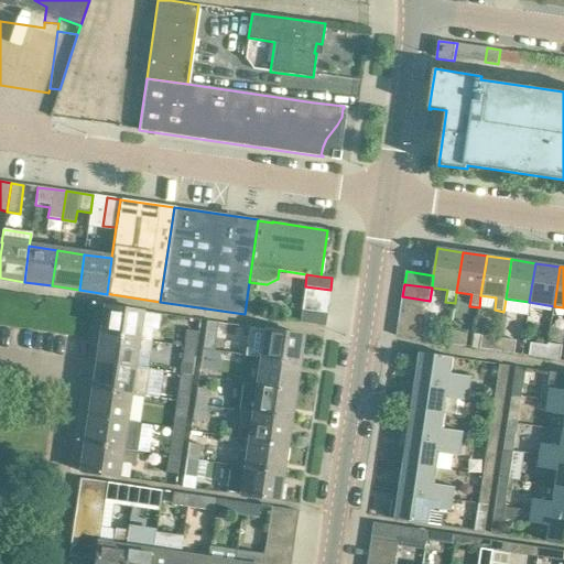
[(303,299),(328,302),(331,290),(305,286),(303,299)]
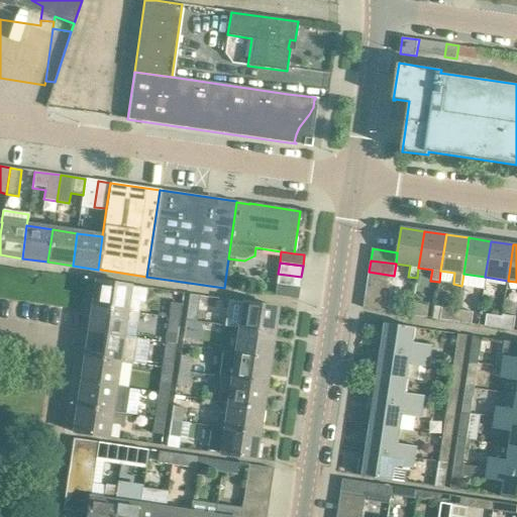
[(369,272),(368,285),(392,289),(394,276),(369,272)]
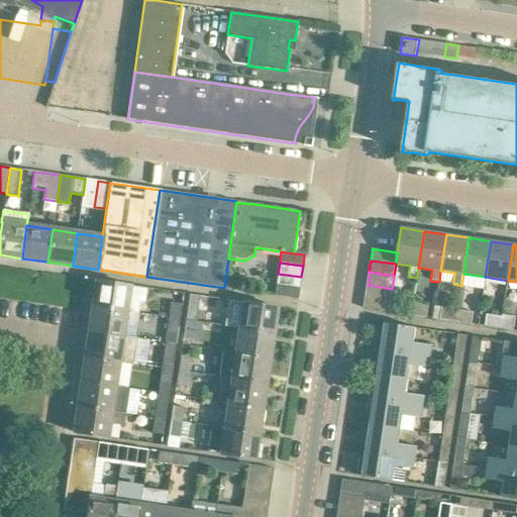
[(299,288),(301,277),(278,274),(276,285),(299,288)]
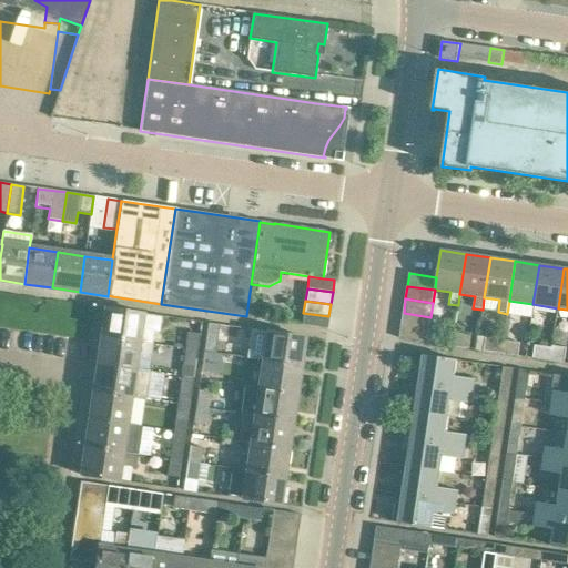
[(101,336),(152,344),(153,334),(159,335),(162,316),(105,308),(101,336)]
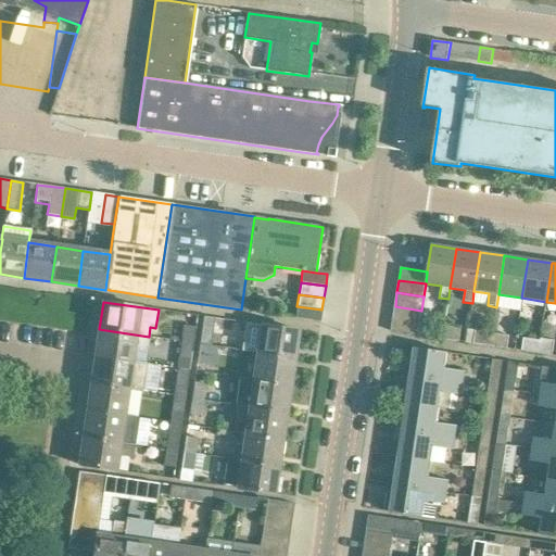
[(320,321),(321,310),(297,306),(295,318),(320,321)]
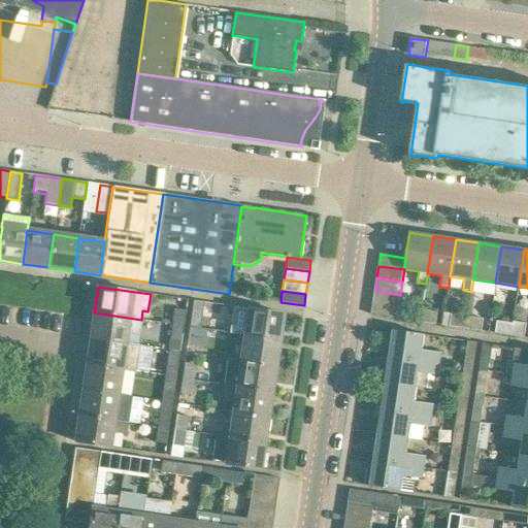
[(375,291),(373,302),(398,306),(400,295),(375,291)]
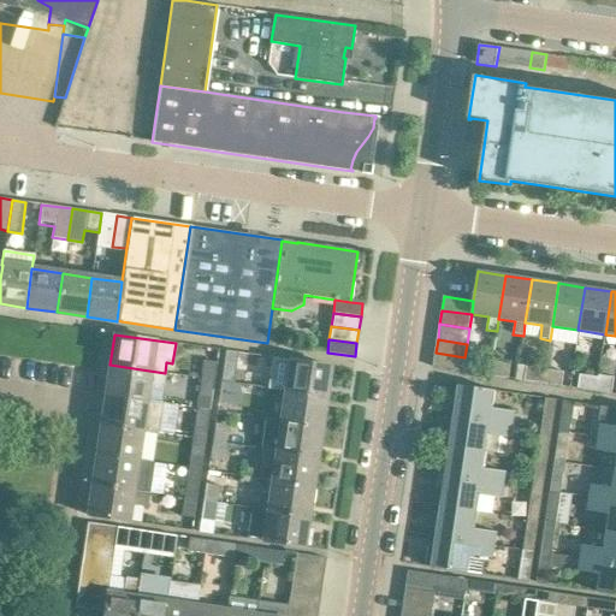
[(225,350),(221,381),(232,384),(237,353),(225,350)]
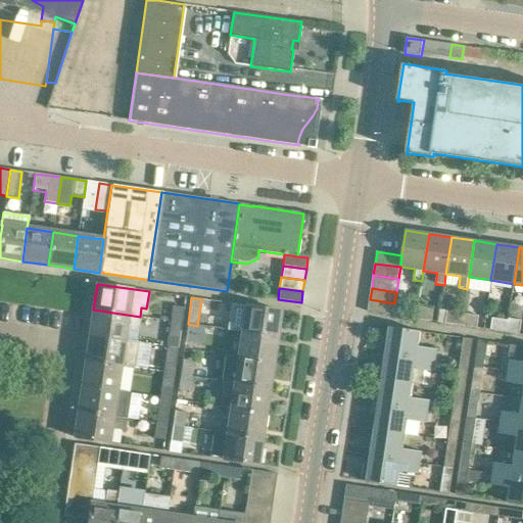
[(394,303),(370,299),(368,312),(392,316),(394,303)]
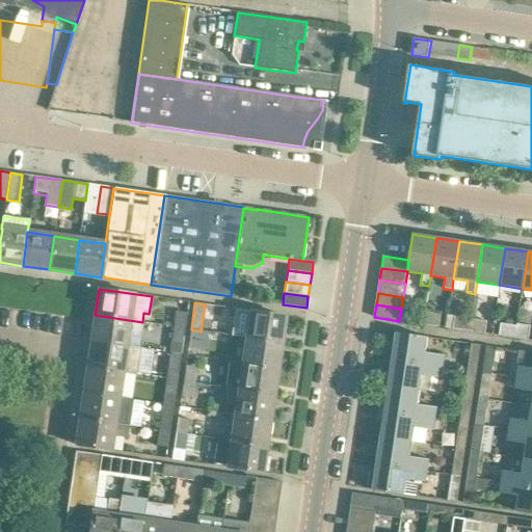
[(238,324),(233,323),(231,336),(246,338),(280,343),(284,316),(240,310),(238,324)]
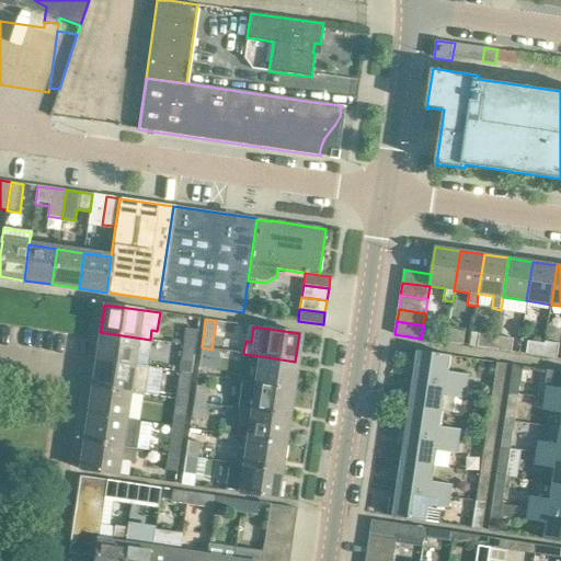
[(185,330),(183,345),(195,346),(197,332),(185,330)]
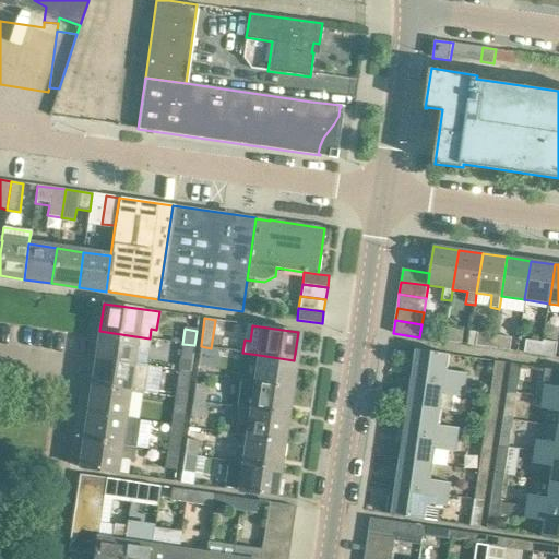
[(444,341),(462,344),(464,331),(451,329),(450,332),(445,331),(444,341)]
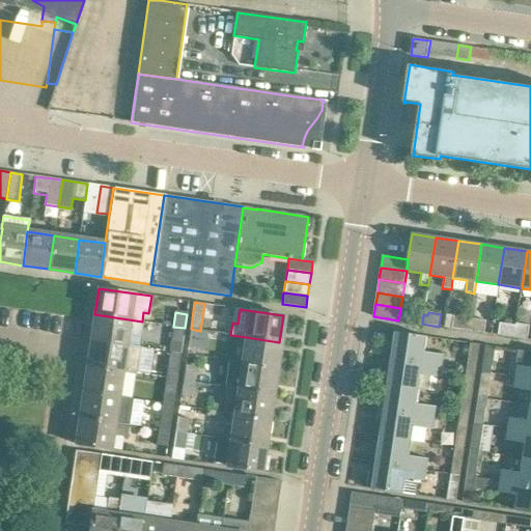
[(414,323),(422,324),(423,314),(415,313),(414,323)]
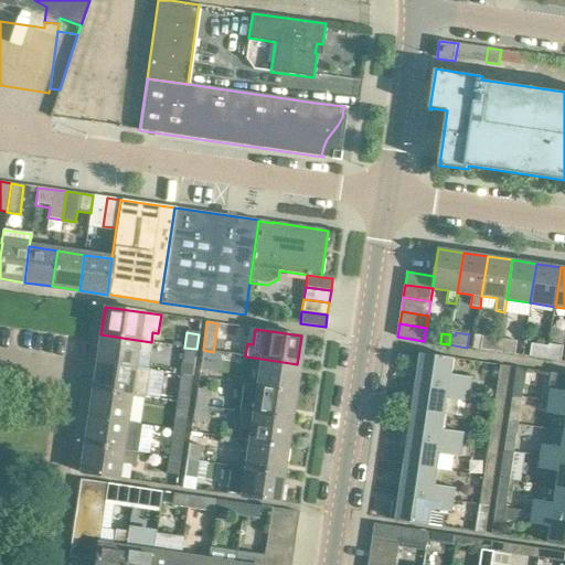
[(100,334),(97,363),(132,368),(135,352),(149,354),(151,342),(100,334)]
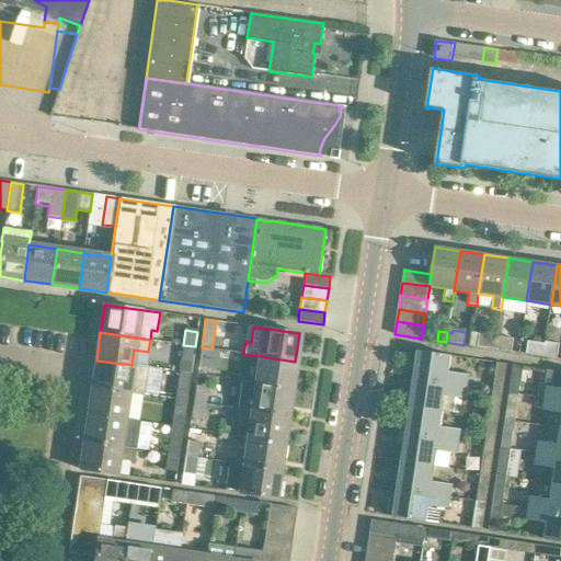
[(495,350),(496,336),(483,334),(481,347),(495,350)]
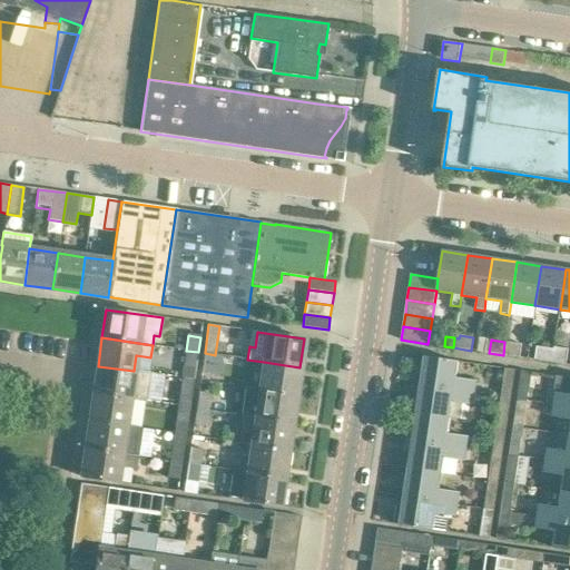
[(522,344),(504,342),(503,355),(520,357),(522,344)]
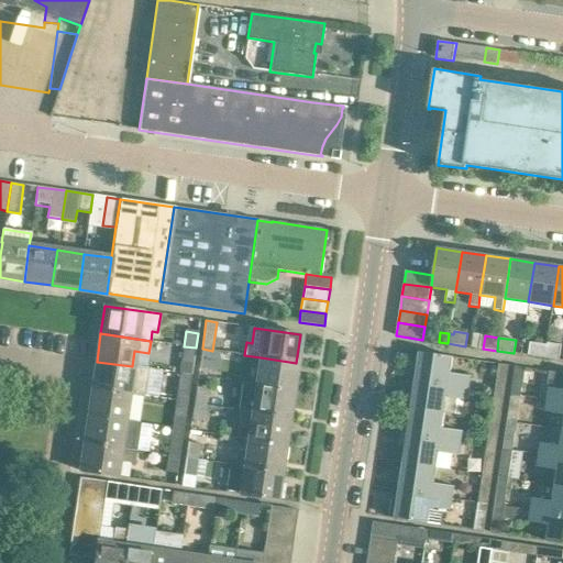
[(545,357),(547,349),(548,344),(534,343),(532,356),(545,357)]
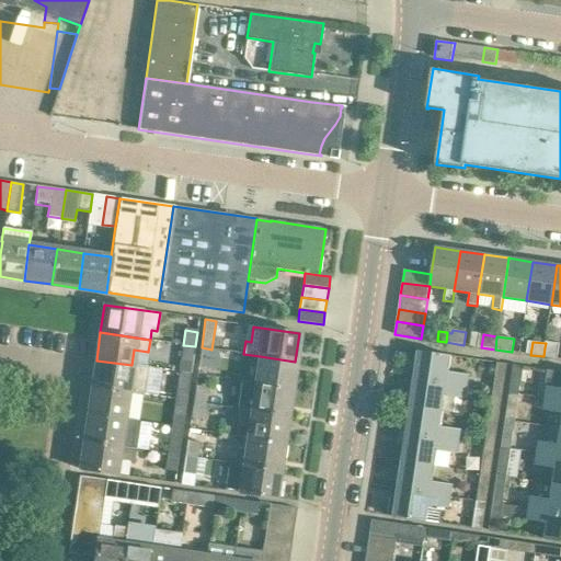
[(546,343),(545,347),(544,356),(557,358),(559,345),(546,343)]
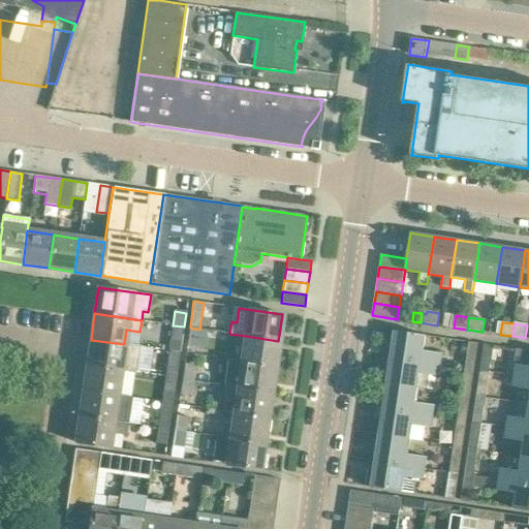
[(182,340),(184,327),(173,325),(170,338),(182,340)]
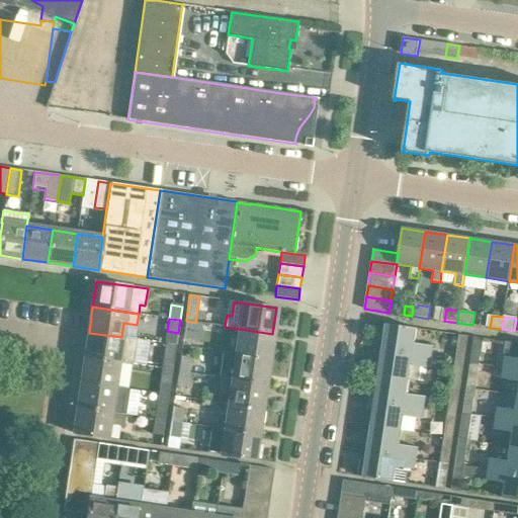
[(183,335),(183,340),(199,342),(201,330),(219,332),(220,326),(202,324),(195,323),(186,321),(183,335)]
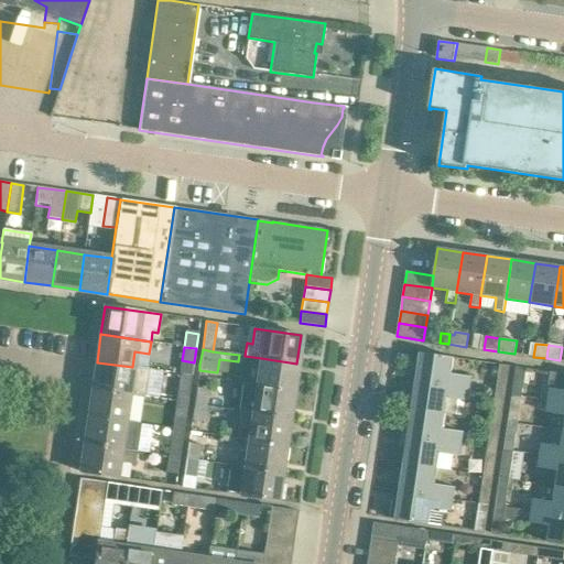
[(412,369),(411,380),(469,389),(472,377),(451,373),(453,357),(421,353),(418,370),(412,369)]
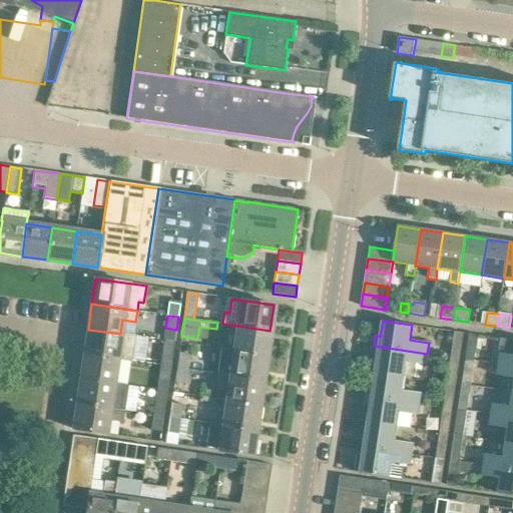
[(233,351),(267,356),(270,331),(237,326),(233,351)]
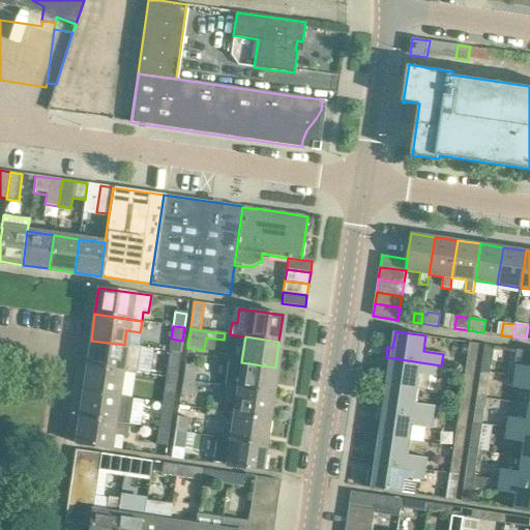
[(91,341),(87,365),(120,371),(138,373),(141,348),(124,345),(91,341)]
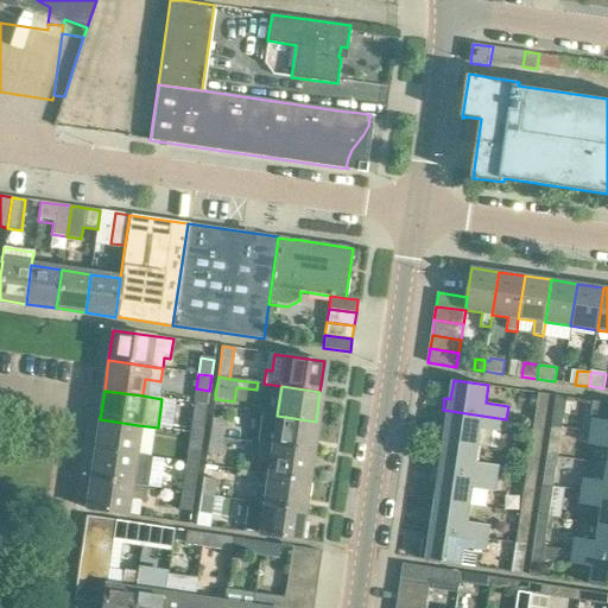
[(534,424),(545,425),(550,394),(539,393),(534,424)]
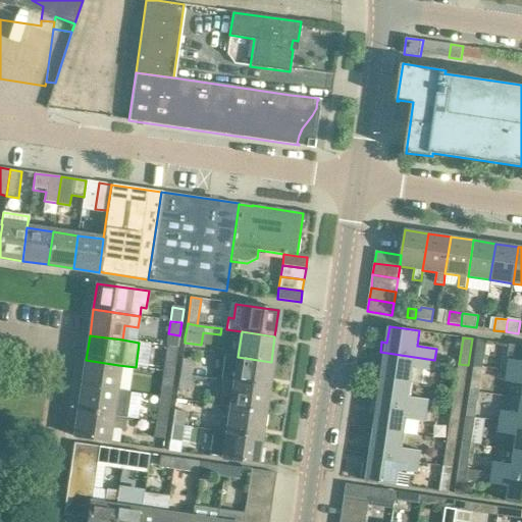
[(474,366),(483,367),(486,341),(478,340),(474,366)]
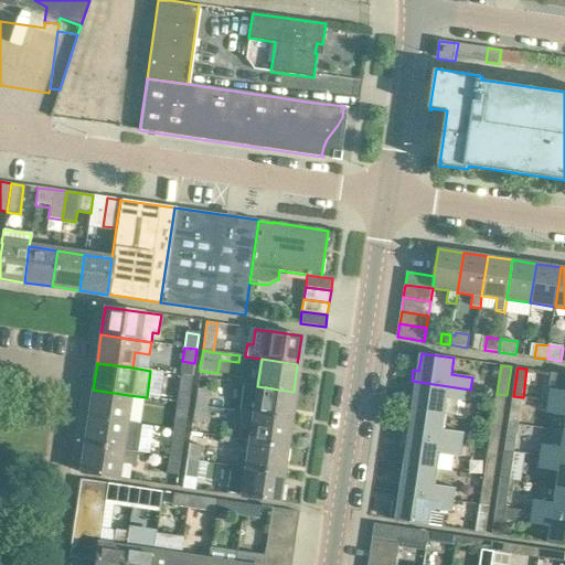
[(564,374),(553,373),(548,401),(564,403),(564,374)]
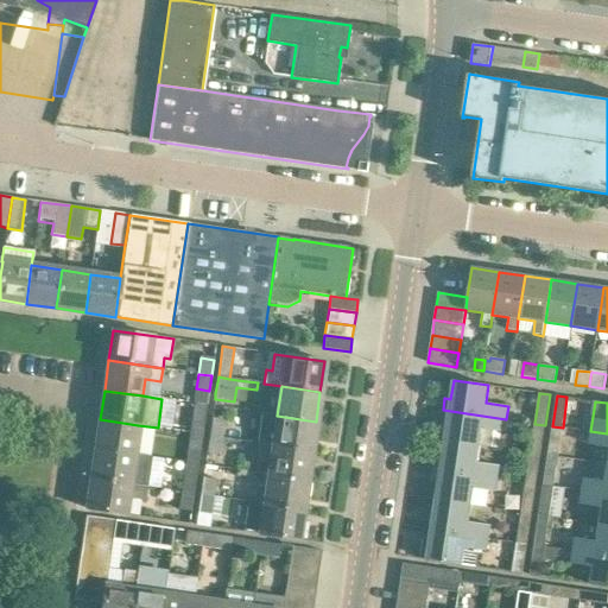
[(194,404),(189,434),(202,435),(207,405),(194,404)]
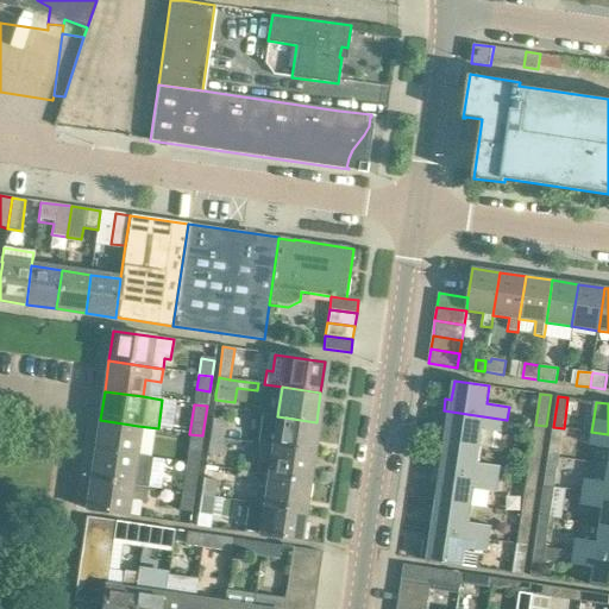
[(447,422),(445,440),(479,446),(494,449),(496,431),(506,432),(507,420),(444,410),(441,422),(447,422)]
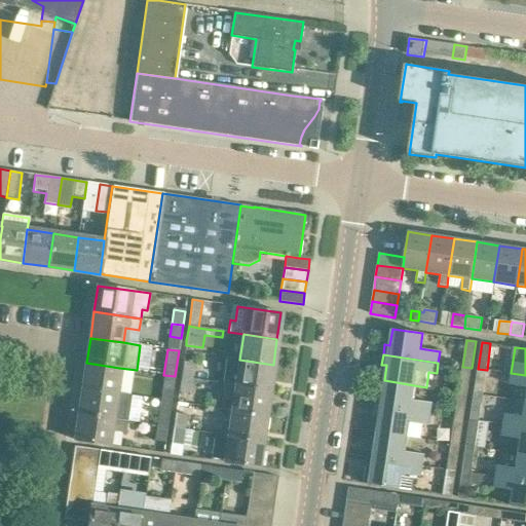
[(224,358),(221,383),(269,390),(273,365),(239,360),(224,358)]
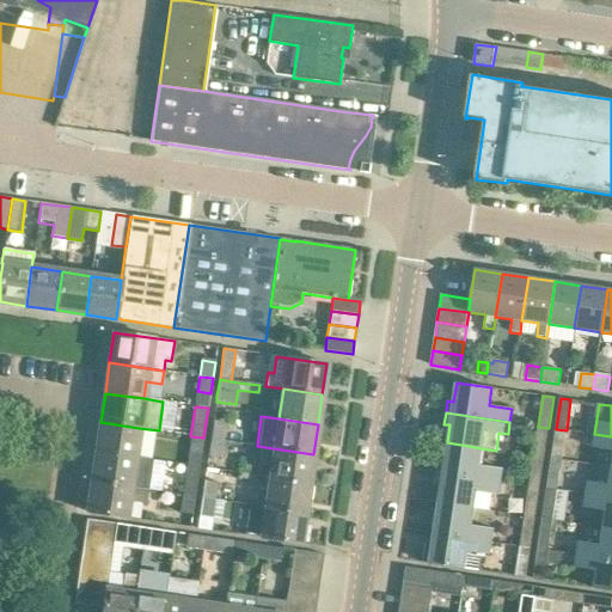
[(101,422),(96,452),(135,458),(139,428),(101,422)]
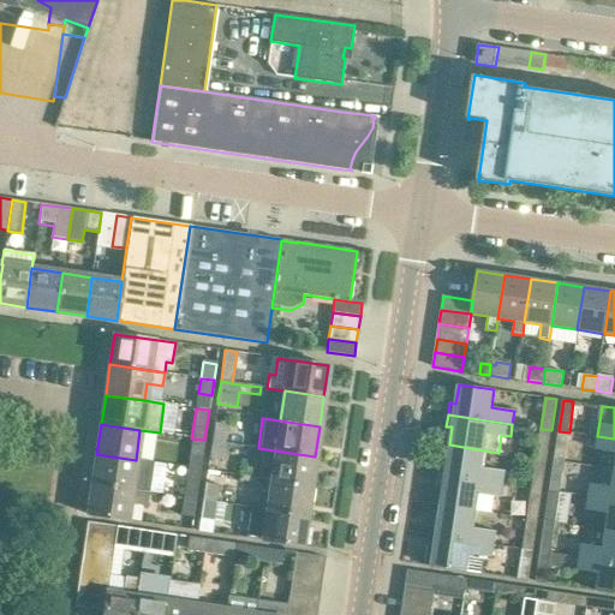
[(214,424),(212,441),(224,443),(226,427),(214,424)]
